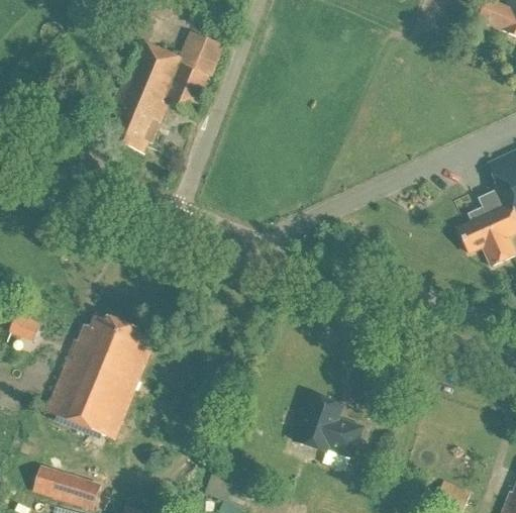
[(486,0),(478,19),(515,36),(515,0),(505,0),(503,6),(491,0),(486,0)]
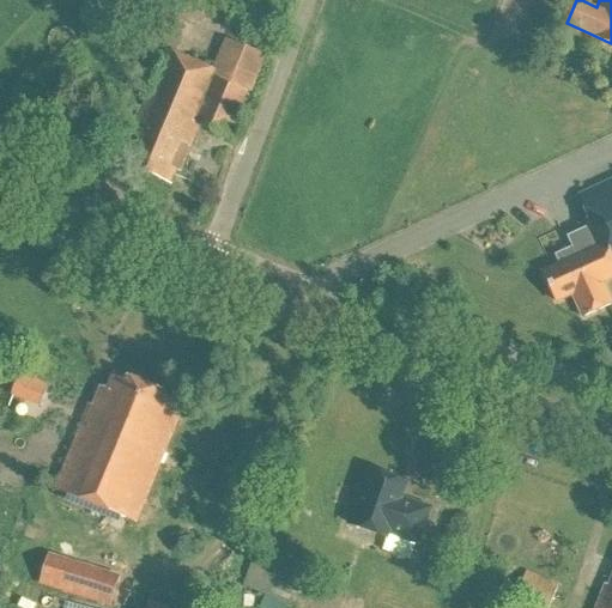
[(138,135),(126,163),(170,182),(176,168),(180,170),(200,122),(230,135),(265,53),(225,36),(212,66),(165,47),(129,132),(138,135)]
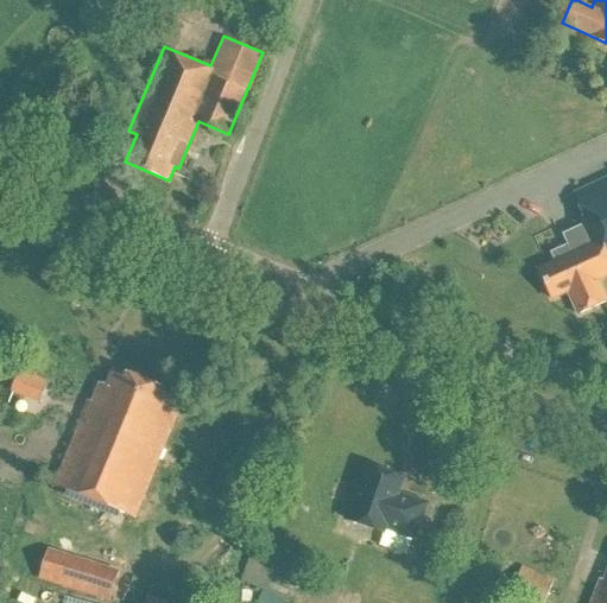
[(606,175),(573,191),(583,215),(573,220),(586,246),(537,267),(550,297),(567,290),(576,312),(606,298),(594,273),(606,267),(606,175)]
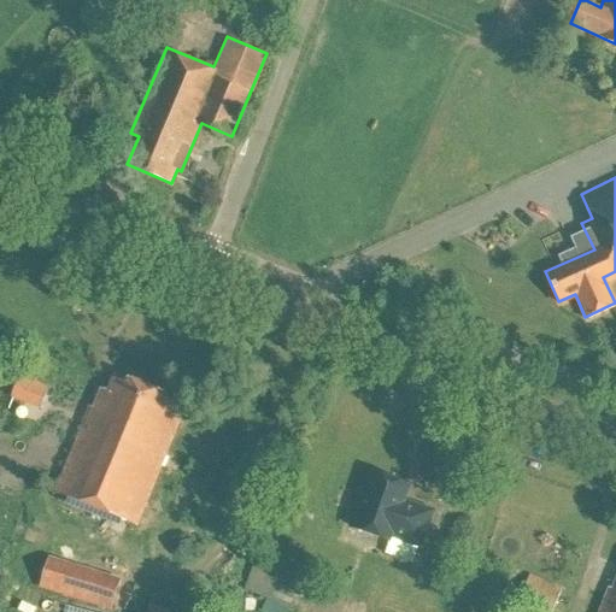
[(159,395),(162,390),(128,377),(125,382),(112,376),(106,389),(100,387),(93,406),(88,405),(53,490),(136,524),(185,406),(159,395)]
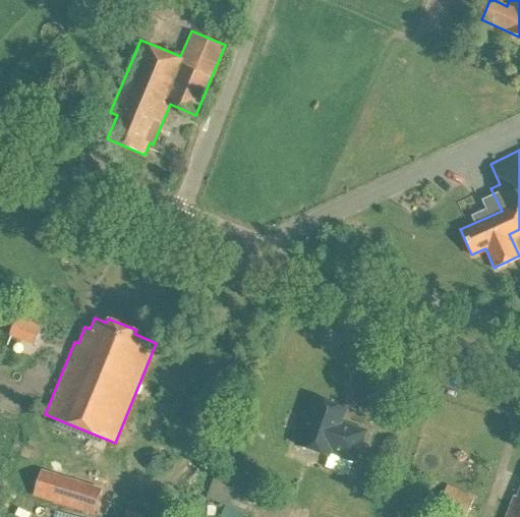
[(25,329),(19,347),(34,352),(41,335),(25,329)]
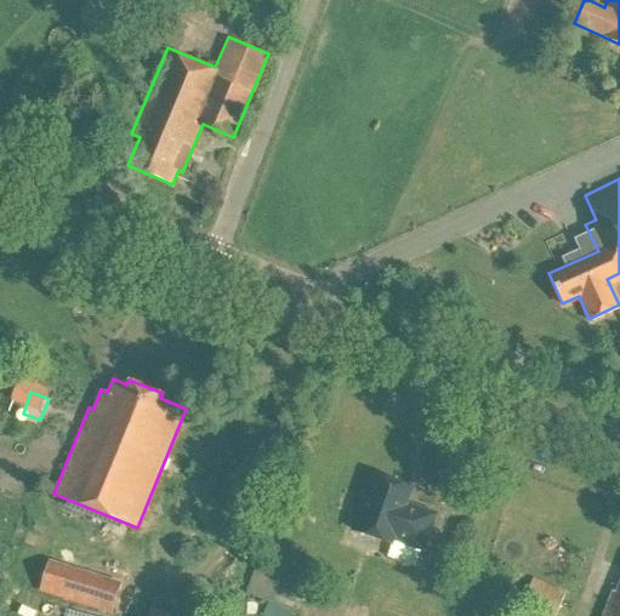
[(404,502),(409,489),(375,477),(368,497),(363,495),(352,528),(391,541),(392,537),(421,547),(433,512),(404,502)]
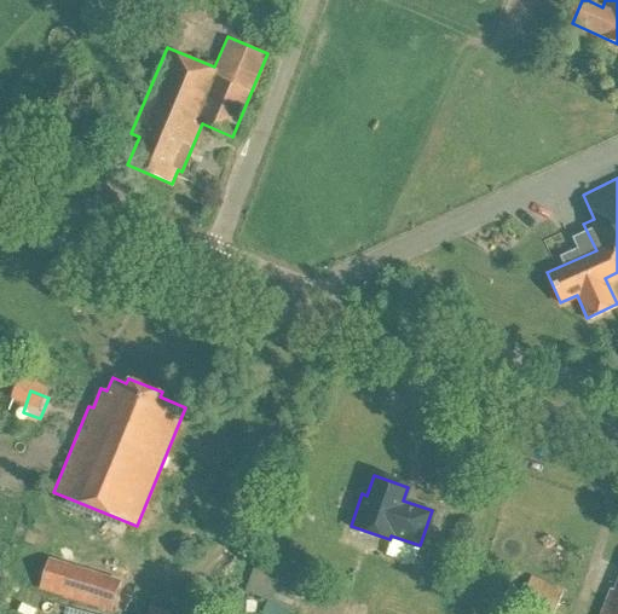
[(128,609),(140,584),(79,554),(65,579),(128,609)]
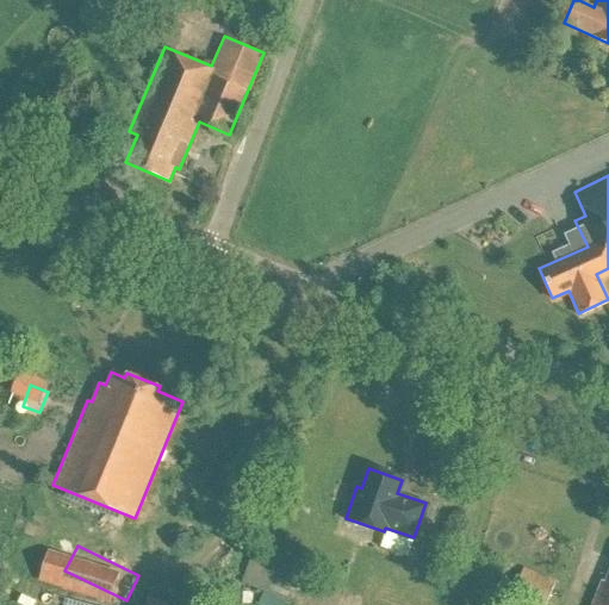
[(277,561),(263,604),(268,604),(289,604),(302,569),(277,561)]
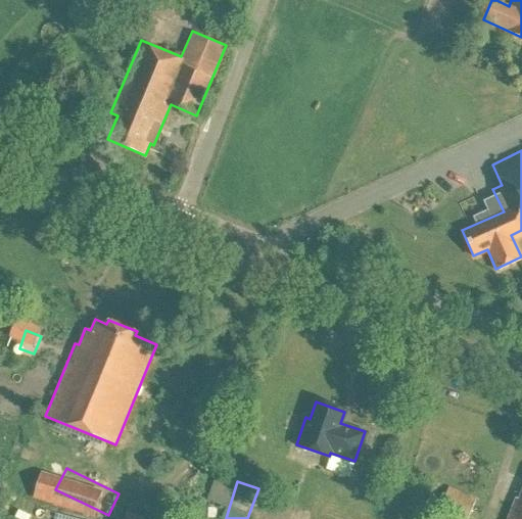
[(466,518),(475,496),(447,485),(438,510),(463,518),(466,518)]
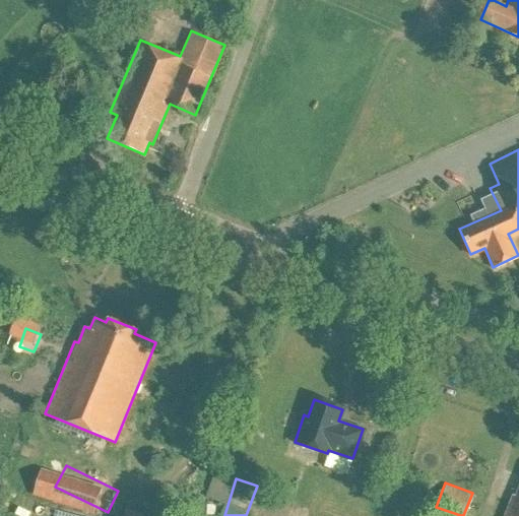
[(512,494),(503,515),(518,515),(518,484),(515,495),(512,494)]
